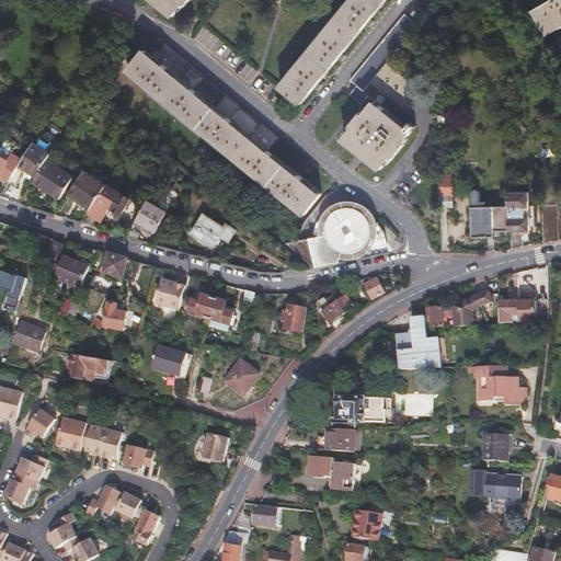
[(152,0),(174,16),(186,0),(152,0)]
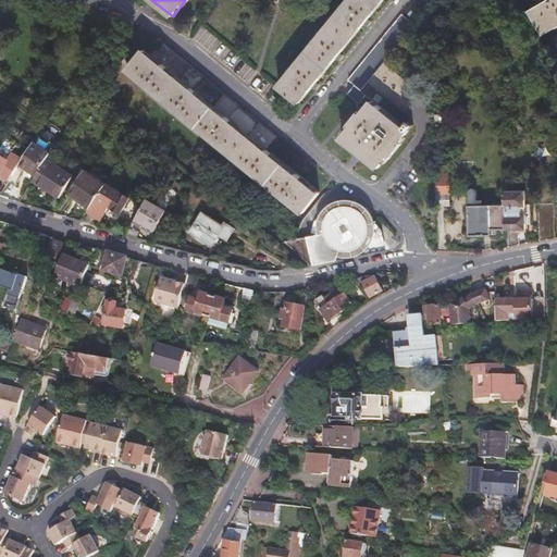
[(350,0),(277,86),(299,104),(385,0),(350,0)]
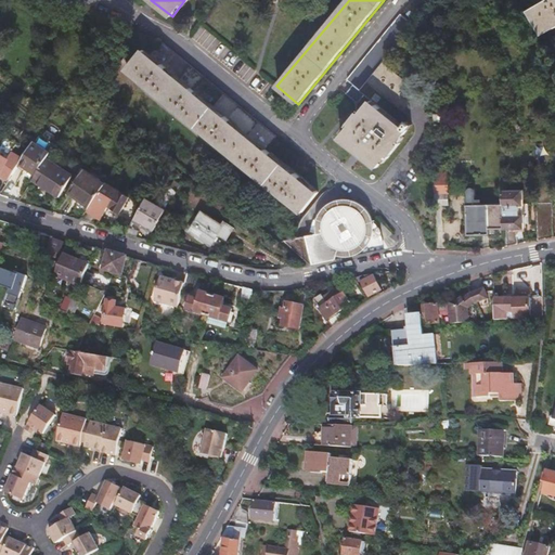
[(554,0),(552,0),(532,11),(545,34),(554,27),(554,0)]
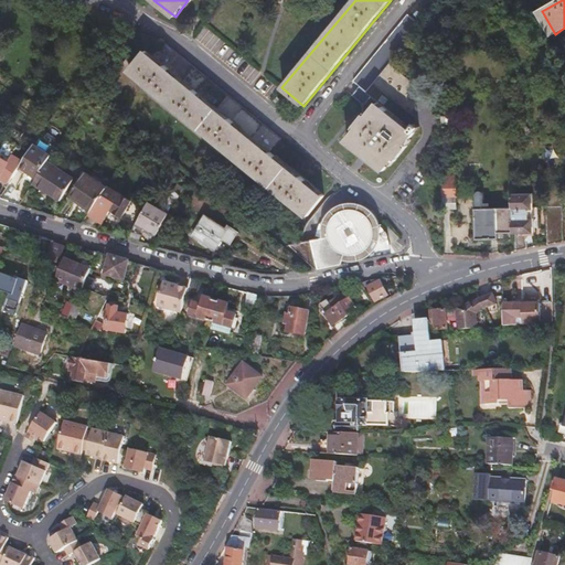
[(409,17),(353,81),(360,86),(352,96),(363,107),(372,97),(379,104),(348,140),(384,171),(419,130),(415,126),(411,130),(402,123),(426,94),(392,64),(423,28),(409,17)]
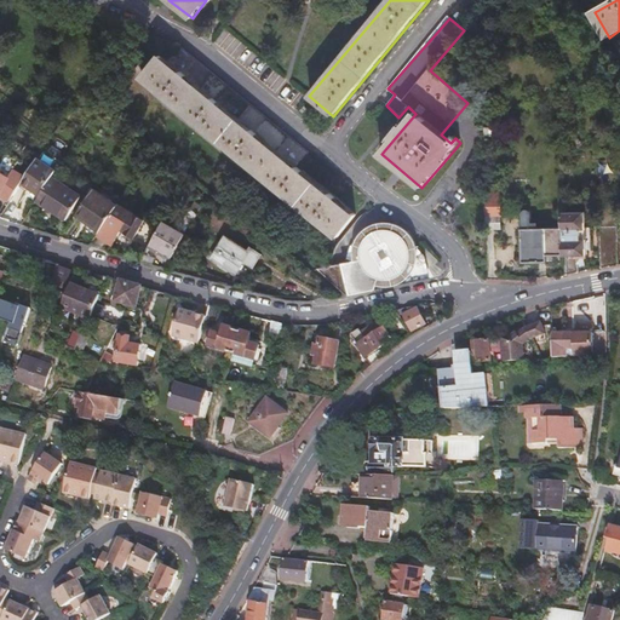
[(143,62),(135,73),(336,239),(355,214),(297,167),(309,151),(182,47),(170,61),(162,56),(151,68),(143,62)]
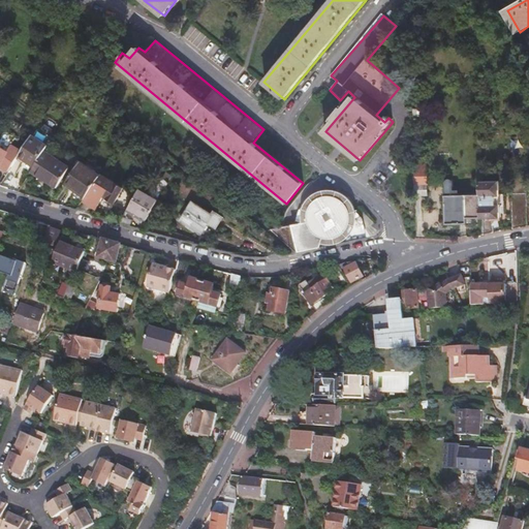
[(526,98),(525,83),(516,84),(517,98),(526,98)]
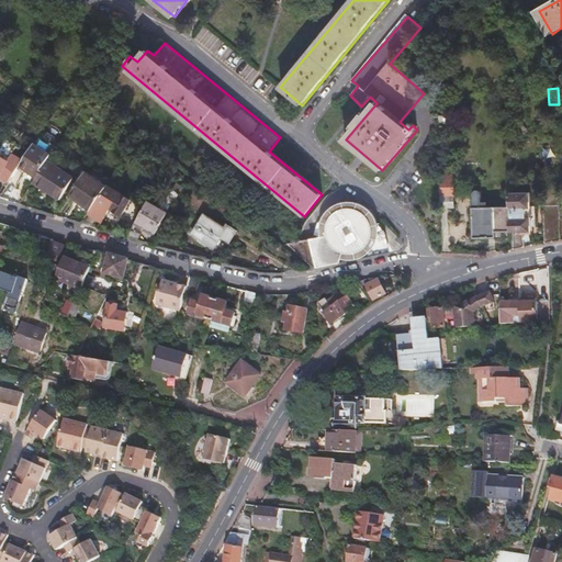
[(451,115),(440,114),(440,123),(451,124),(451,115)]
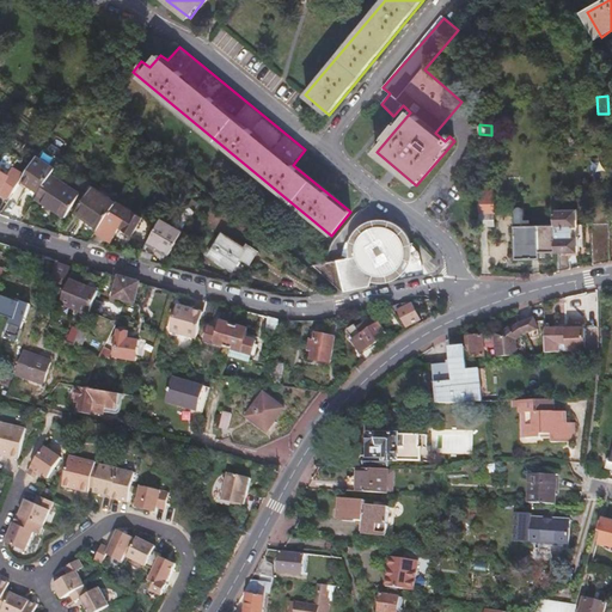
[(59,167),(41,154),(25,178),(43,190),(54,173),(59,167)]
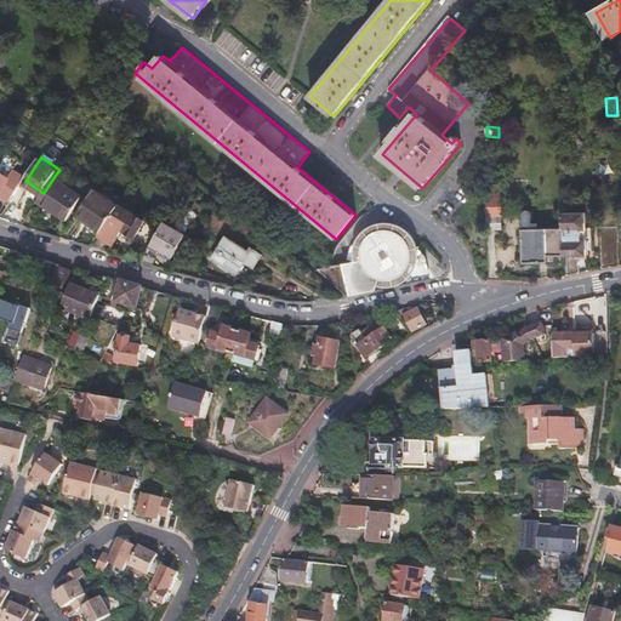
[(0,176),(0,200),(3,197),(12,203),(23,184),(24,183),(15,177),(11,183),(0,176)]
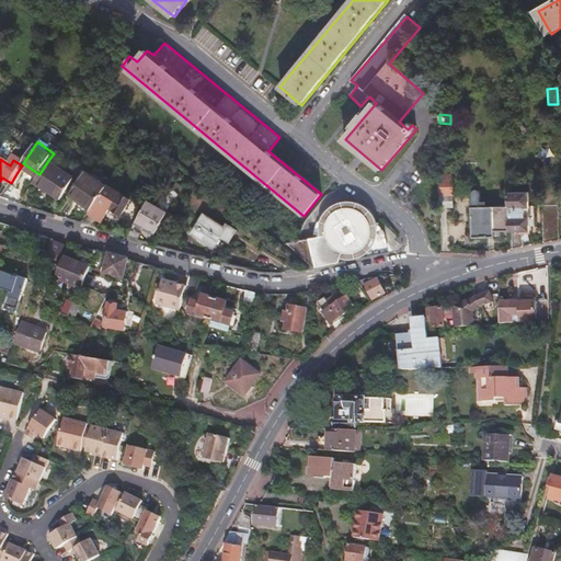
[(37,178),(35,181),(60,197),(75,175),(49,159),(39,174),(37,178)]
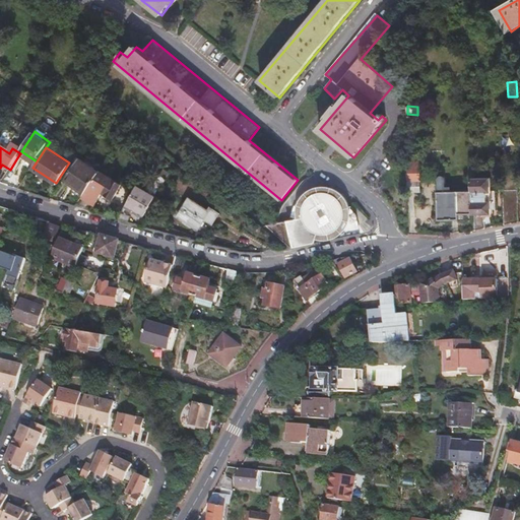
[(21,151),(20,153),(19,154),(35,165),(37,161),(21,151)]
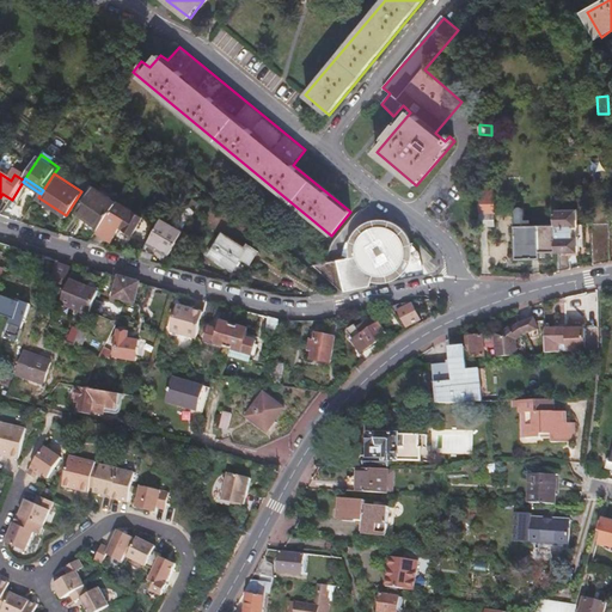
[(120,202),(96,187),(79,212),(102,227),(120,202)]
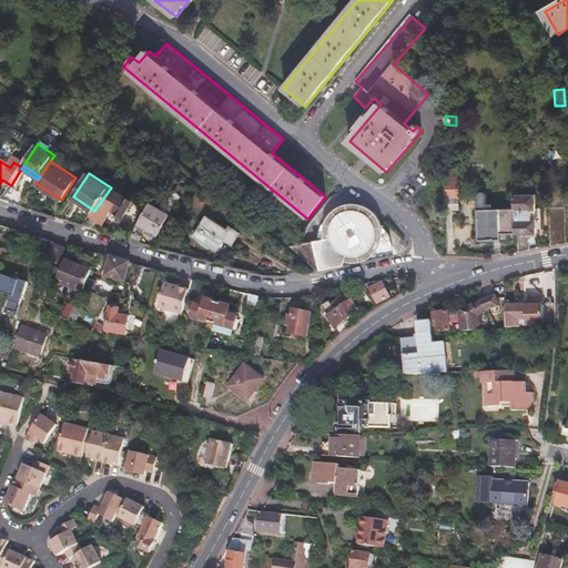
[(446,173),(446,198),(460,198),(460,173),(446,173)]
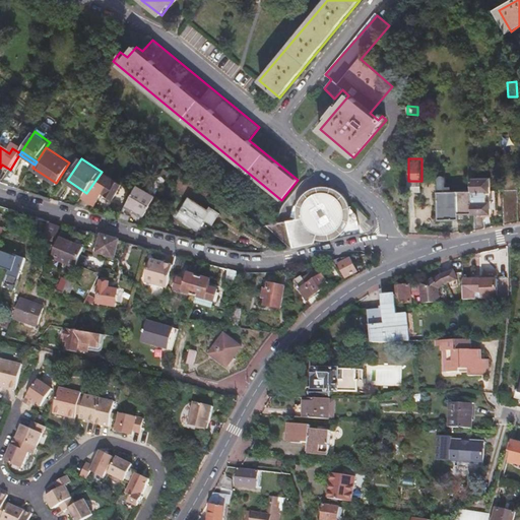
[(507,224),(519,221),(519,186),(519,167),(505,168),(507,224)]
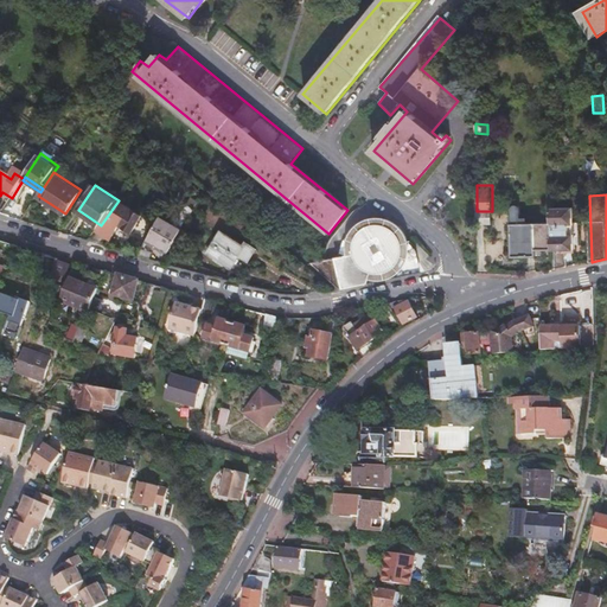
[(101,225),(98,230),(112,240),(121,225),(133,234),(144,218),(119,200),(101,225)]
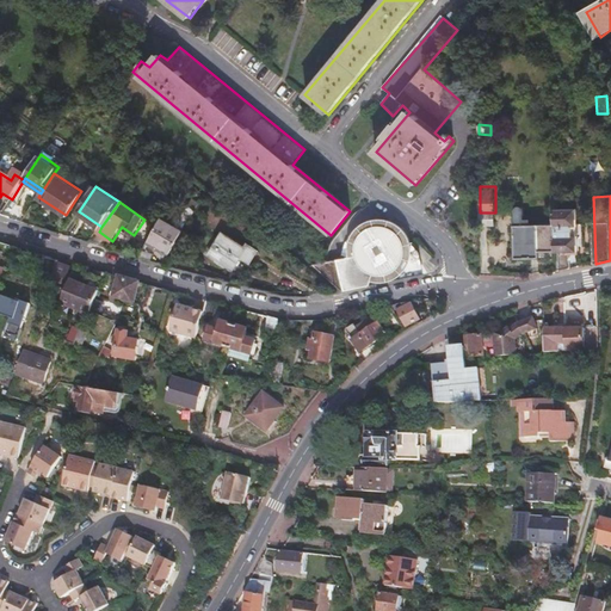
[(541,251),(557,250),(556,223),(532,223),(532,218),(525,218),(524,208),(524,205),(523,204),(520,204),(519,204),(518,205),(517,205),(517,207),(517,223),(516,223),(516,234),(513,235),(513,242),(517,242),(517,257),(541,255),(541,251)]
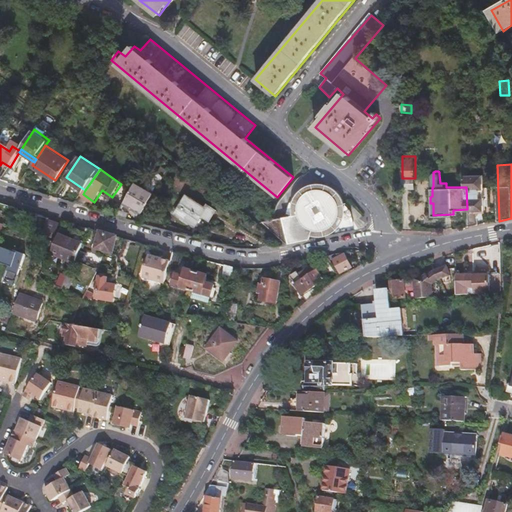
[(467,209),(467,227),(478,225),(478,209),(485,208),(485,197),(489,197),(488,186),(484,186),(484,174),(466,175),(466,187),(467,209)]
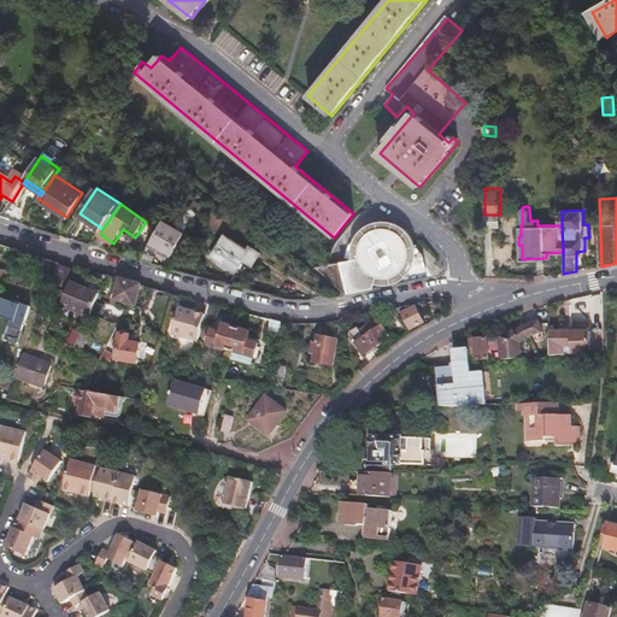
[(500,215),(485,215),(485,228),(500,228),(500,215)]
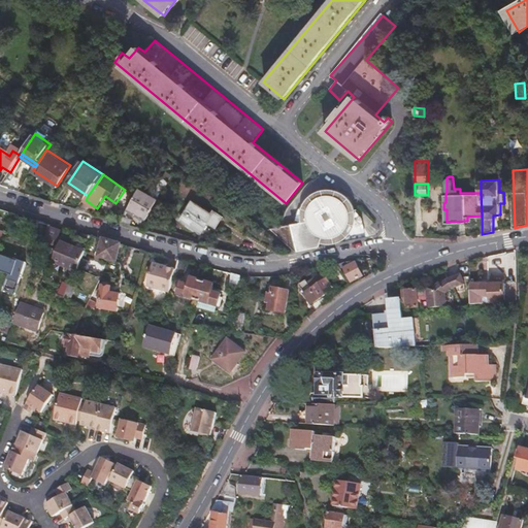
[(304,224),(288,226),(294,253),(319,246),(320,243),(324,244),(327,244),(331,244),(336,243),(340,241),(345,239),(349,236),(354,229),(355,226),(356,221),(357,217),(356,213),(356,209),(354,205),(352,201),(349,197),(344,194),(341,192),(336,190),(333,189),(329,189),(325,189),(322,190),(319,190),(316,192),(312,194),(309,196),(307,199),(309,202),(306,207),(305,209),(304,212),(304,218),(304,224)]
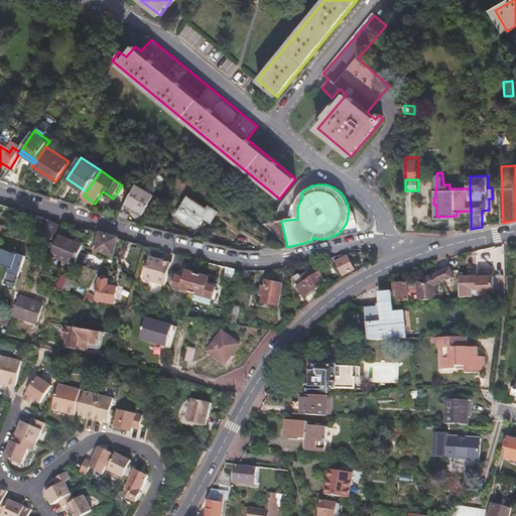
[(136,185),(124,206),(130,210),(132,207),(144,214),(155,196),(136,185)]
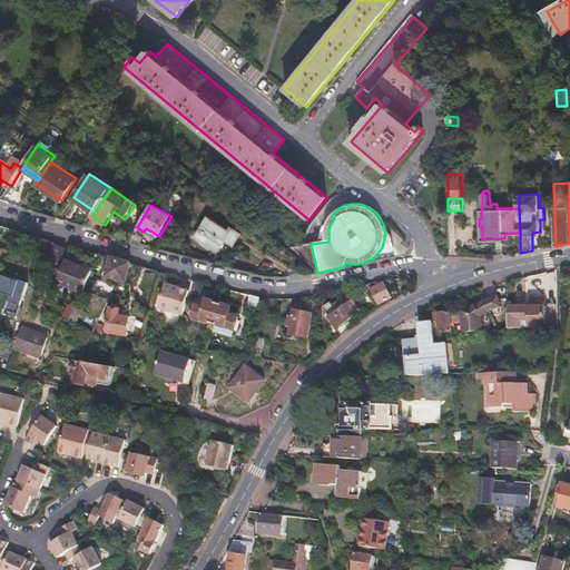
[(207,216),(194,235),(215,252),(224,239),(229,243),(236,233),(228,227),(226,231),(207,216)]
